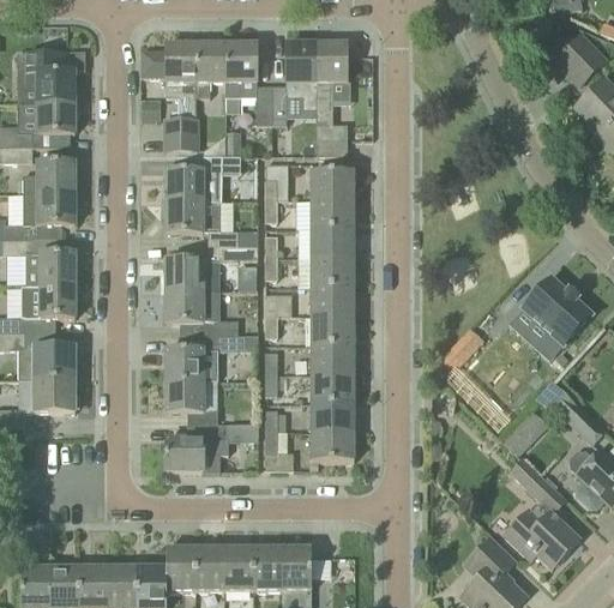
[(581,35),(575,41),(554,61),(579,86),(606,61),(581,35)]
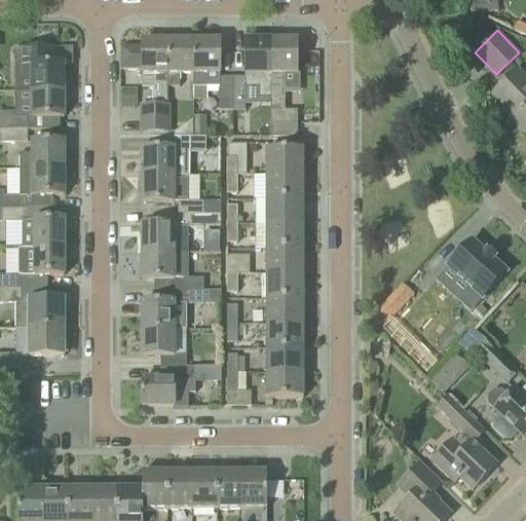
[(141,104),(141,116),(167,116),(167,83),(167,71),(167,39),(141,39),(142,45),(121,46),(121,68),(142,68),(142,84),(152,84),(152,104),(141,104)]
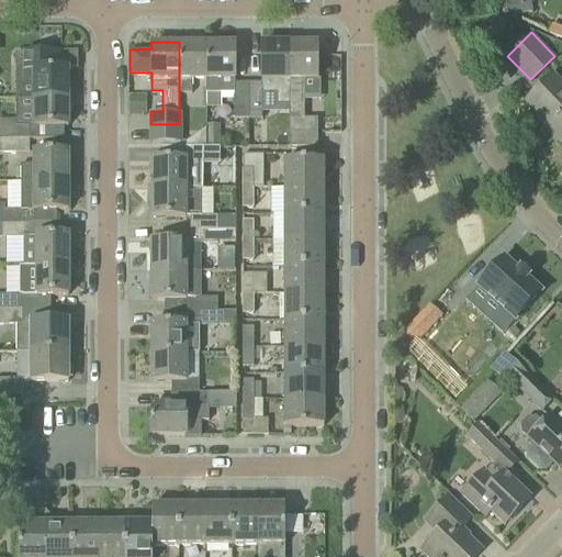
[(179,76),(179,89),(193,89),(193,76),(206,76),(206,42),(179,42),(179,76)]
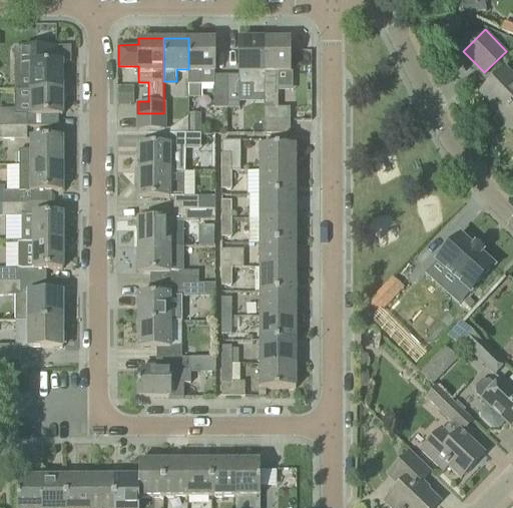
[(188,38),(188,69),(188,82),(187,82),(187,96),(200,96),(200,83),(214,83),(213,106),(227,106),(227,100),(226,100),(226,73),(214,73),(214,38),(188,38)]
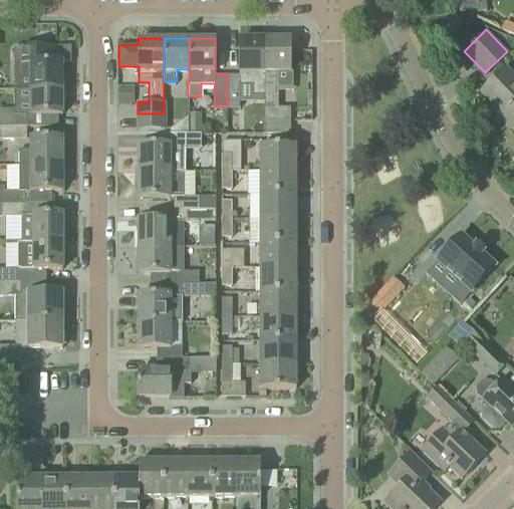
[(239,73),(227,73),(227,100),(228,100),(240,100),(240,82),(252,82),(252,93),(264,93),(264,38),(239,38),(239,73)]
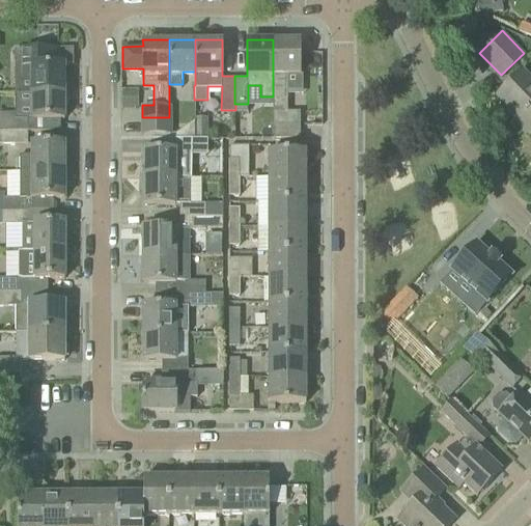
[(273,39),(273,97),(273,136),(300,136),(300,109),(287,109),(287,72),(300,72),(300,39),(273,39)]
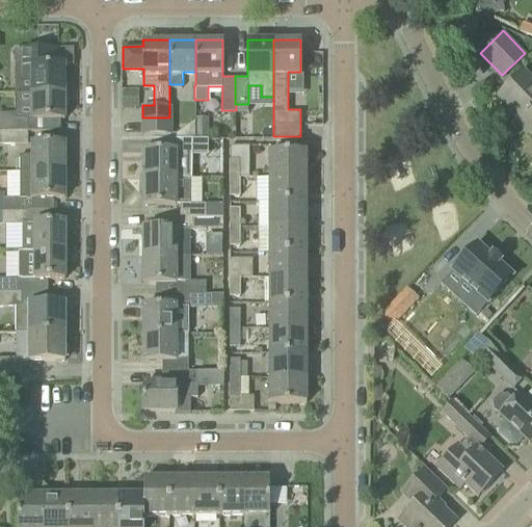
[(15,47),(15,89),(64,89),(64,62),(52,62),(52,46),(23,46),(23,47),(15,47)]
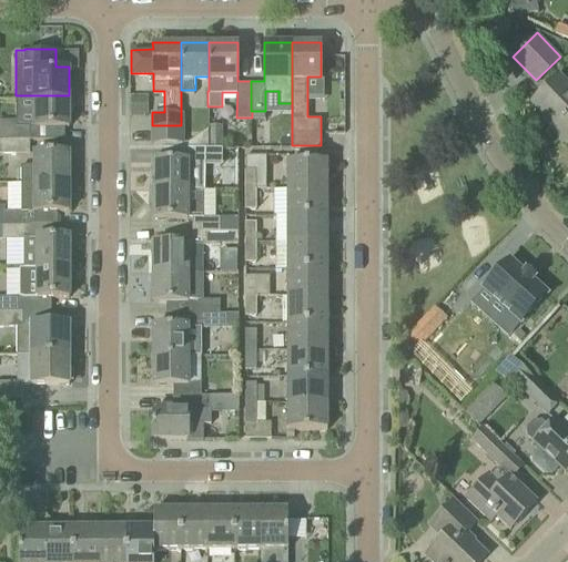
[(567,141),(567,139),(567,84),(558,74),(531,100),(551,121),(549,123),(567,141)]
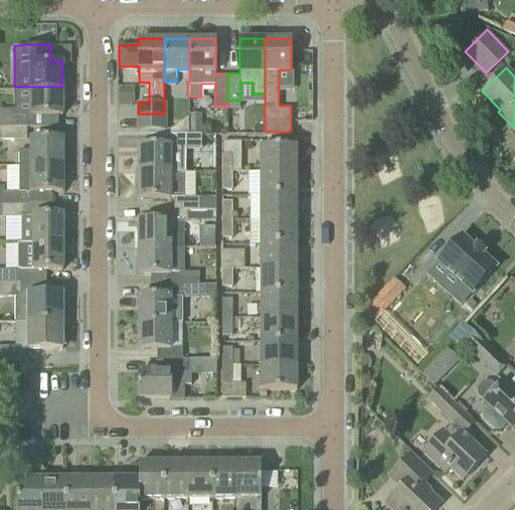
[(62,113),(62,87),(14,87),(14,107),(1,108),(1,126),(26,126),(52,125),(52,113),(62,113)]
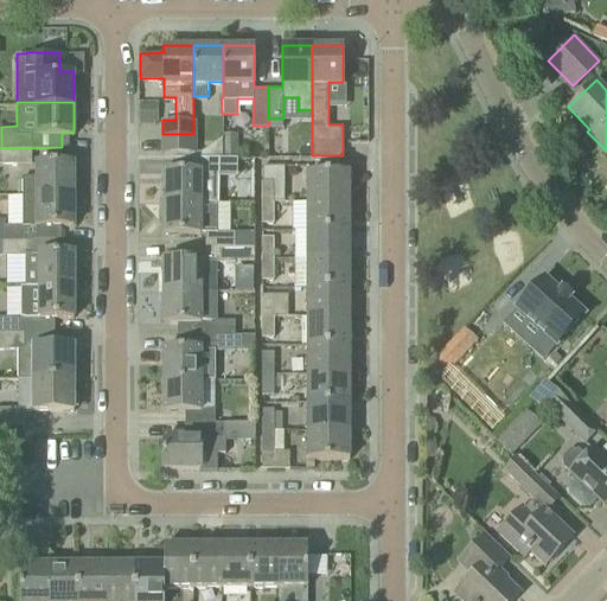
[(193,149),(193,134),(163,134),(164,149),(193,149)]
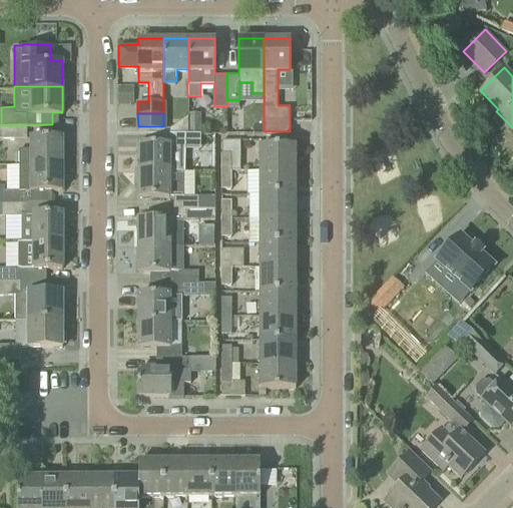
[(1,125),(1,136),(26,136),(26,125),(1,125)]
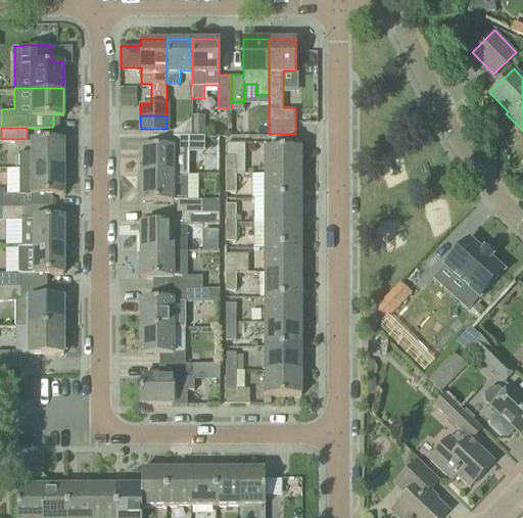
[(202,147),(202,135),(202,134),(178,134),(179,147),(202,147)]
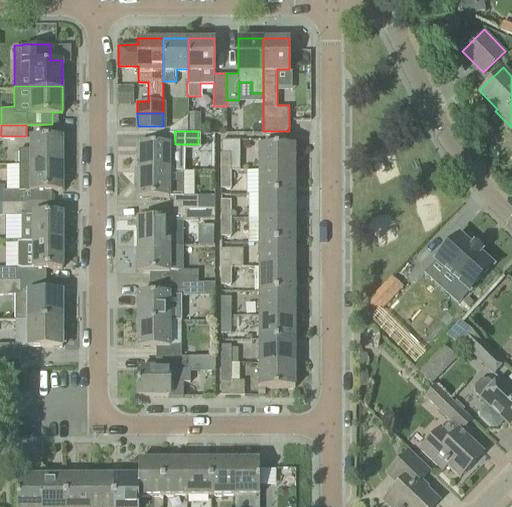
[(18,162),(62,162),(62,136),(30,136),(30,147),(18,147),(18,162)]
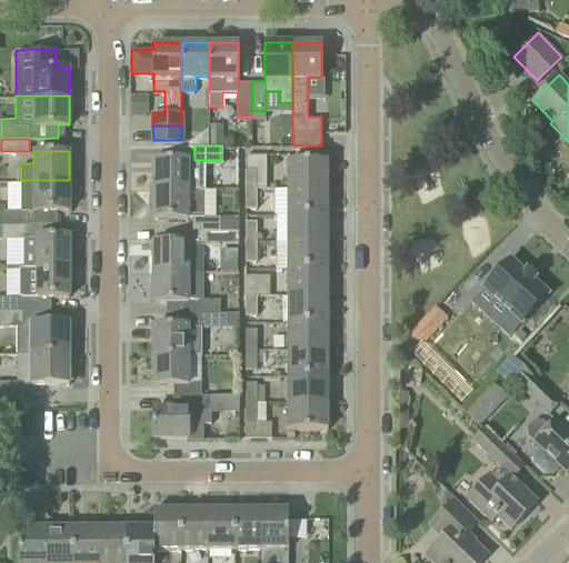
[(189,187),(189,159),(153,159),(153,188),(189,187)]
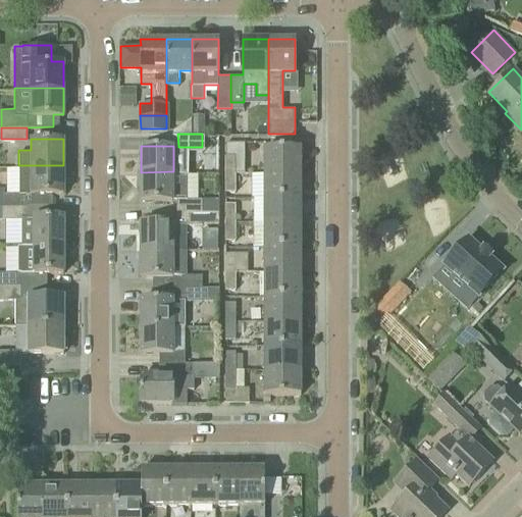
[(300,170),(300,146),(265,146),(264,170),(300,170)]
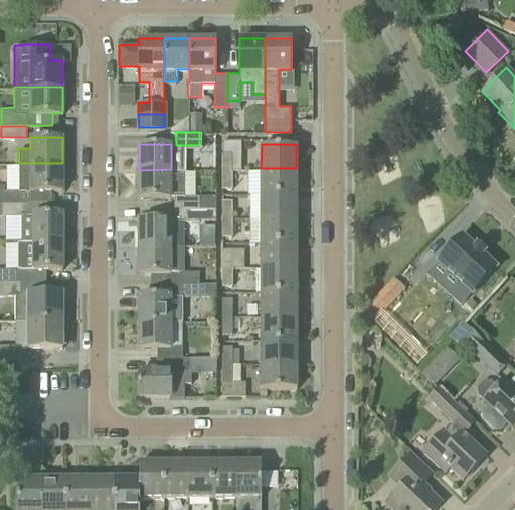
[(222,151),(222,169),(232,169),(232,151),(222,151)]
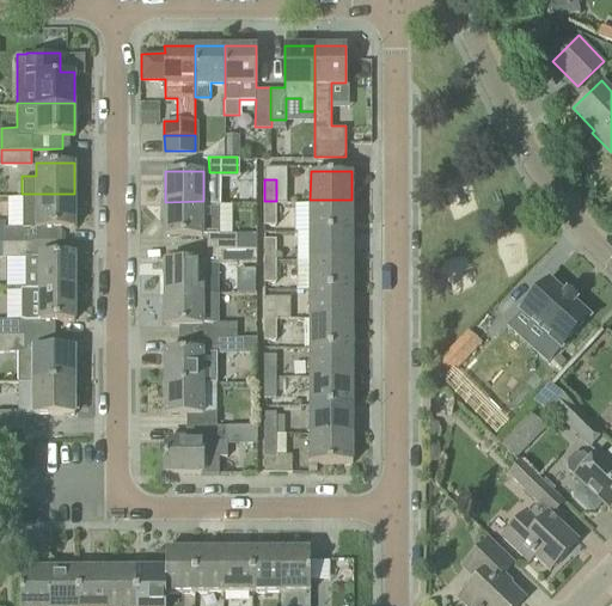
[(1,239),(32,239),(32,225),(74,225),(74,194),(22,194),(22,225),(1,225),(1,239)]
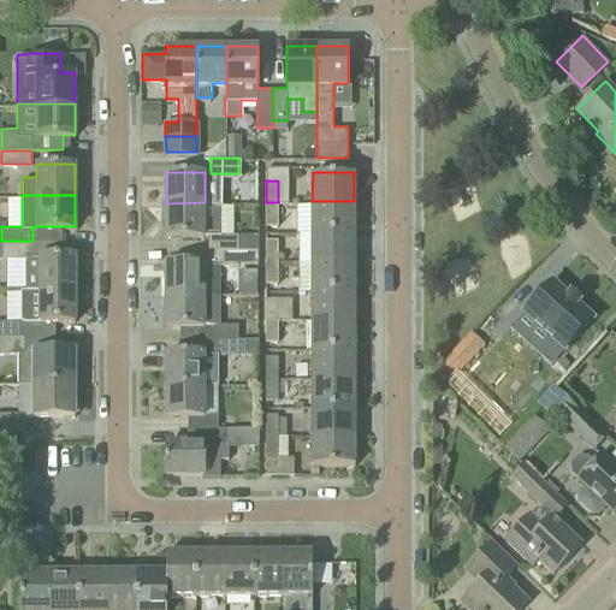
[(354,230),(354,201),(312,201),(312,230),(354,230)]
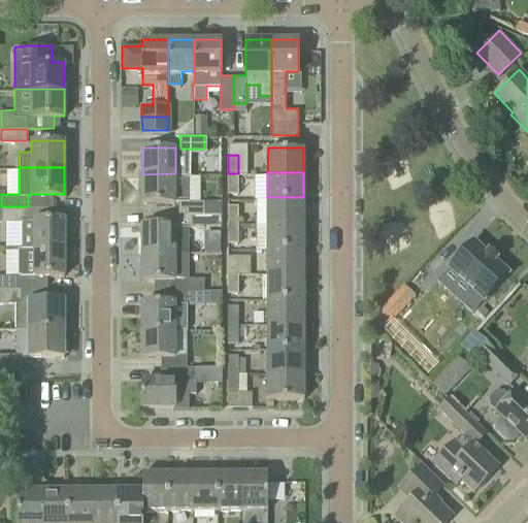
[(178,201),(178,213),(221,213),(221,202),(203,202),(203,200),(188,200),(188,174),(175,174),(175,173),(142,174),(142,201),(178,201)]
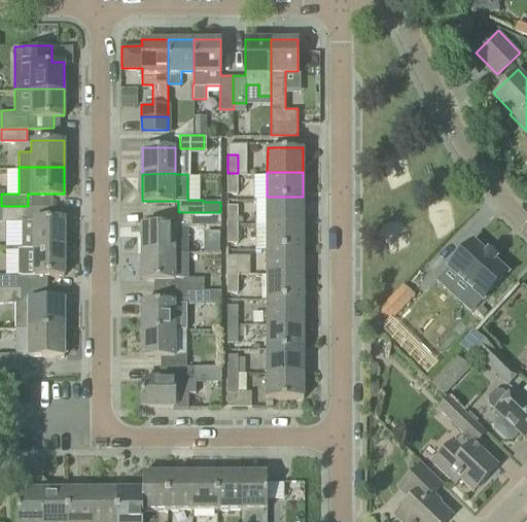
[(227,173),(227,192),(238,192),(238,173),(227,173)]
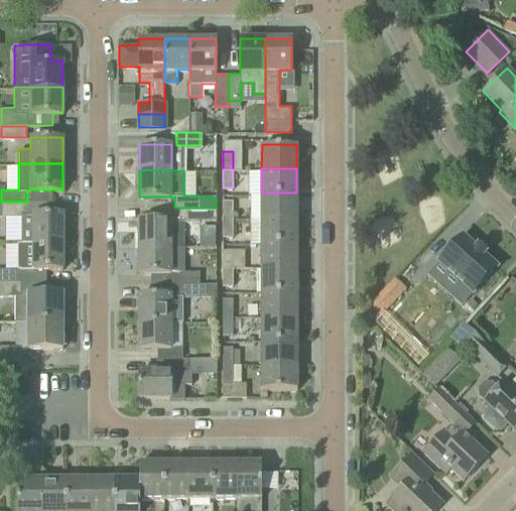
[(296,217),(296,193),(261,193),(261,217),(296,217)]
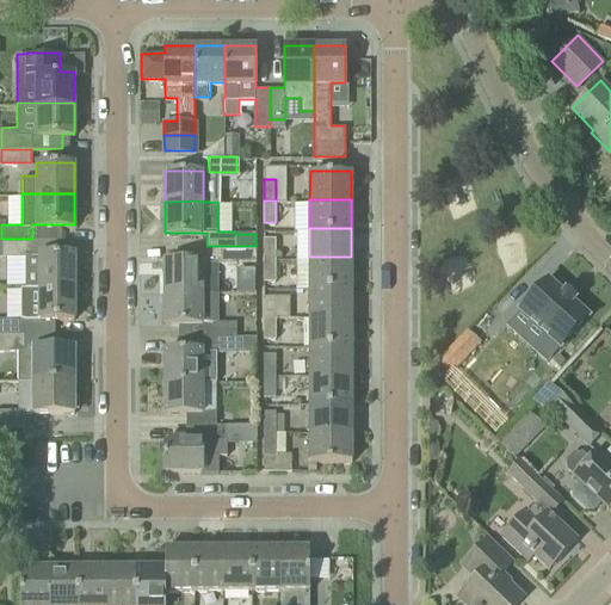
[(264,236),(264,257),(276,257),(276,236),(264,236)]
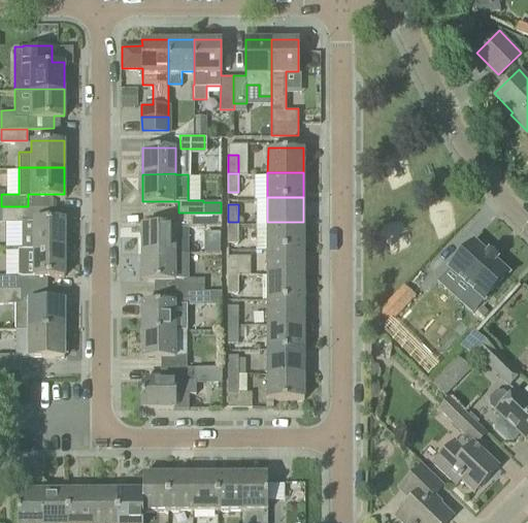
[(28,219),(28,206),(1,206),(1,221),(27,221),(27,219),(28,219)]
